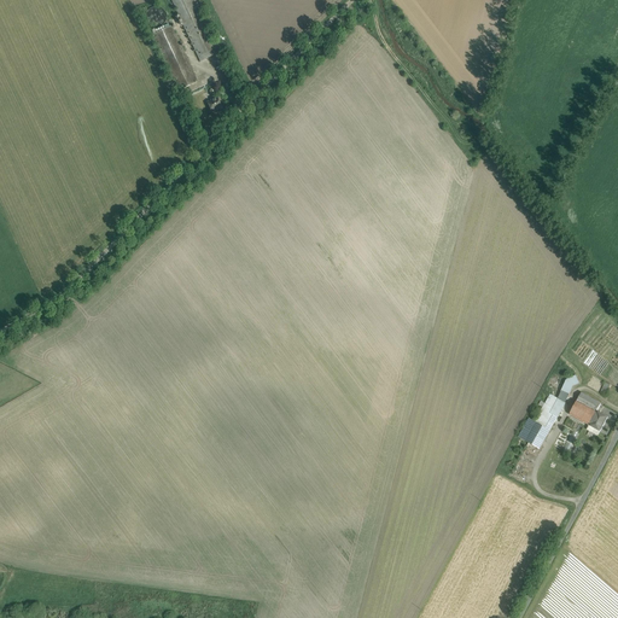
[(167,15),(167,12),(165,11),(164,9),(163,7),(161,6),(159,5),(158,5),(156,5),(155,6),(152,6),(151,7),(150,9),(149,11),(149,12),(149,15),(149,16),(149,17),(150,19),(151,21),(152,22),(153,23),(155,23),(157,24),(158,23),(161,23),(162,22),(163,22),(164,19),(165,18),(167,16),(167,15)]
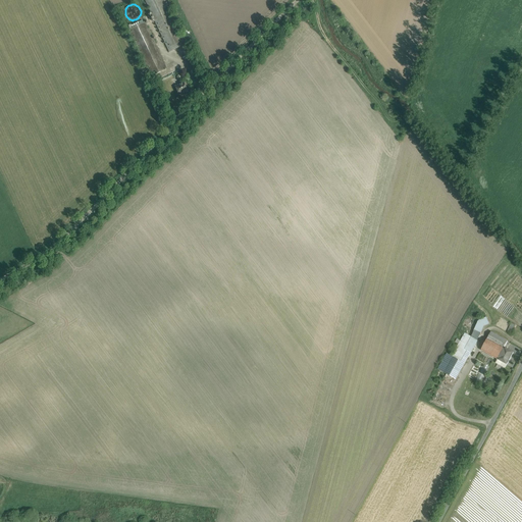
[(152,75),(168,68),(146,21),(129,30),(152,75)]
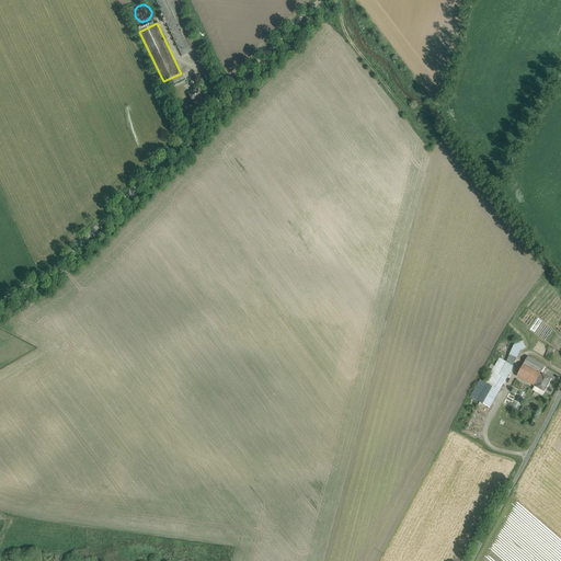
[(189,93),(191,96),(193,102),(202,98),(197,89),(189,93)]
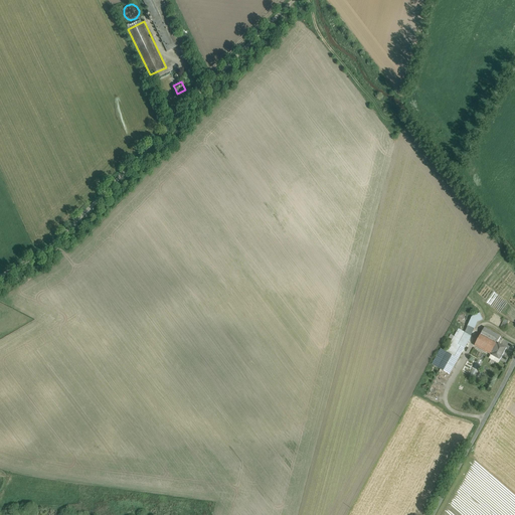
[(504,319),(500,328),(505,329),(509,321),(504,319)]
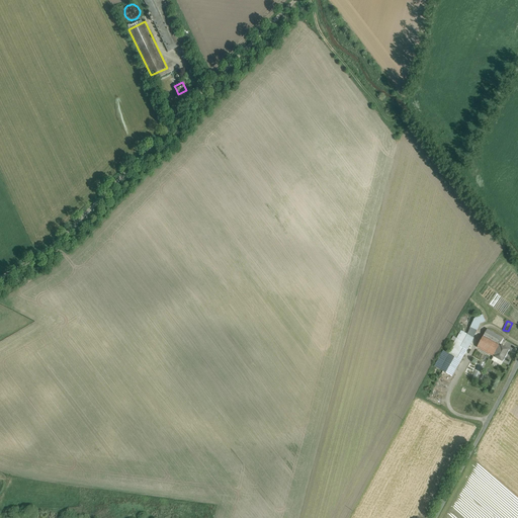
[(504,339),(487,330),(478,347),(494,356),(500,345),(504,339)]
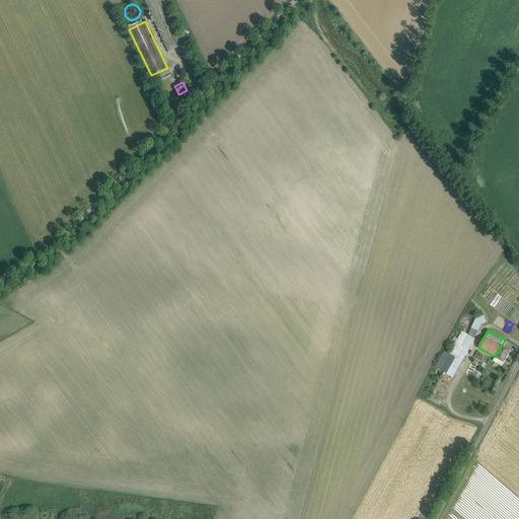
[(462,331),(449,354),(444,352),(436,367),(452,377),(456,370),(461,361),(465,355),(474,339),(462,331)]
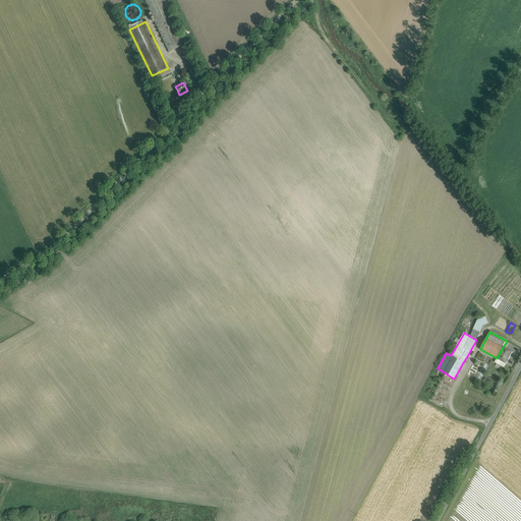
[(512,352),(503,347),(497,358),(497,359),(506,364),(507,362),(508,361),(508,360),(512,352)]
